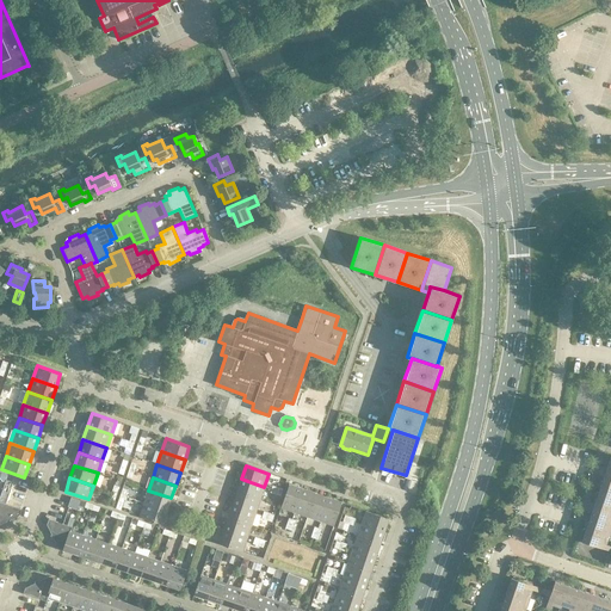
[(264,487),(241,479),(236,492),(260,500),(264,487)]
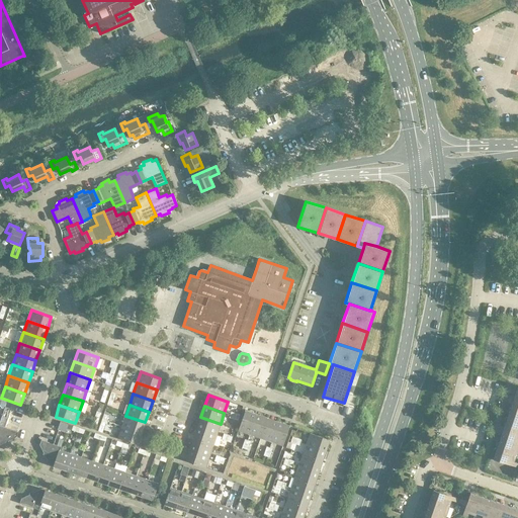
[(517,409),(511,407),(507,417),(517,421),(517,409)]
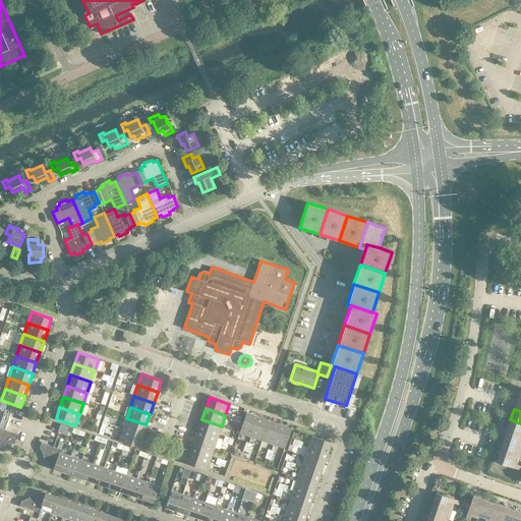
[(257,417),(246,413),(239,433),(250,437),(257,417)]
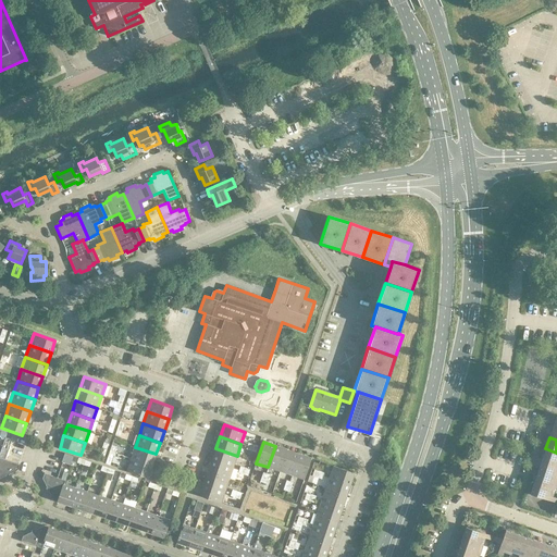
[(287,449),(275,446),(268,467),(280,471),(287,449)]
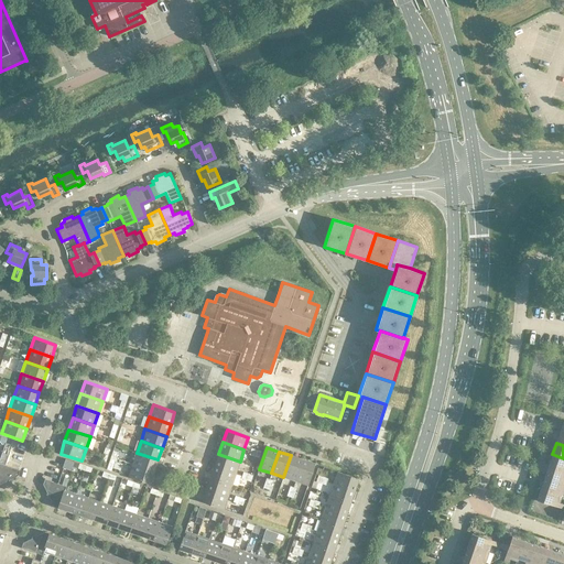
[(158,459),(137,453),(132,464),(154,472),(158,459)]
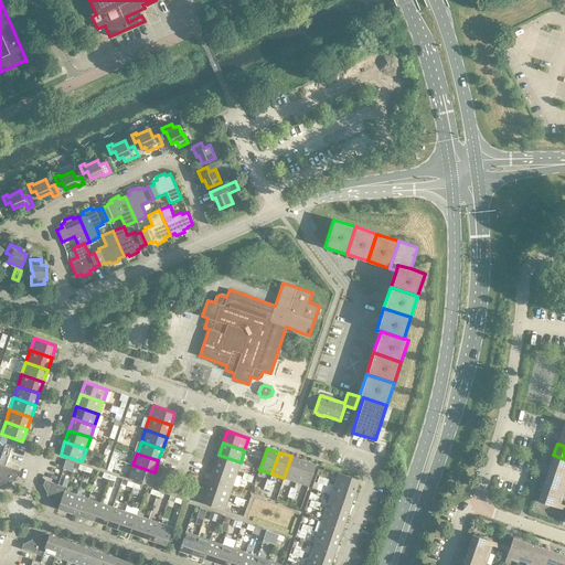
[(241,462),(219,455),(214,467),(236,473),(241,462)]
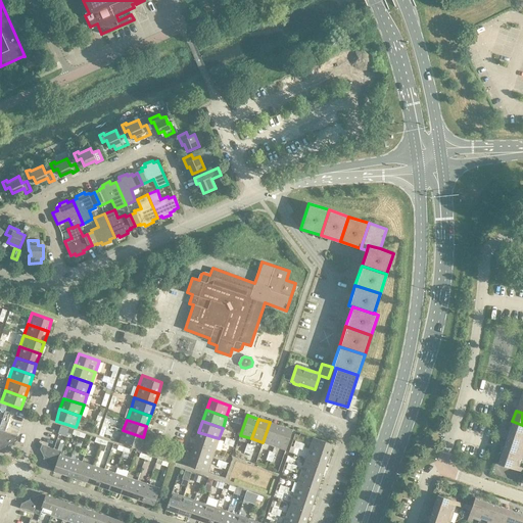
[(522,425),(512,421),(509,432),(522,436),(522,425)]
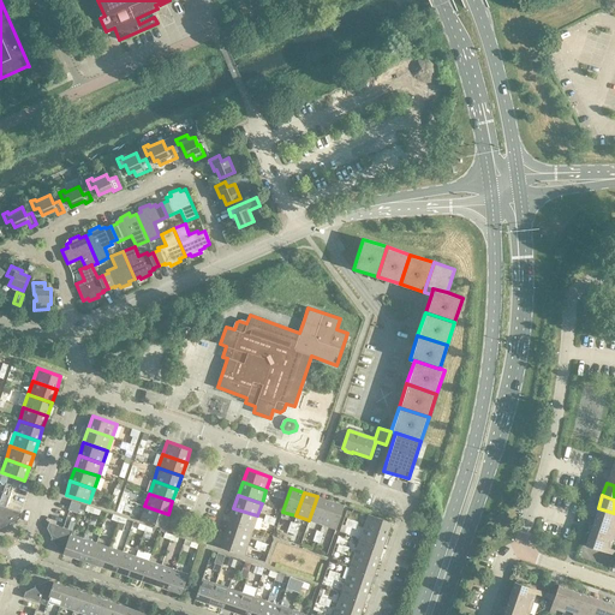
[(330,501),(317,496),(309,520),(322,525),(330,501)]
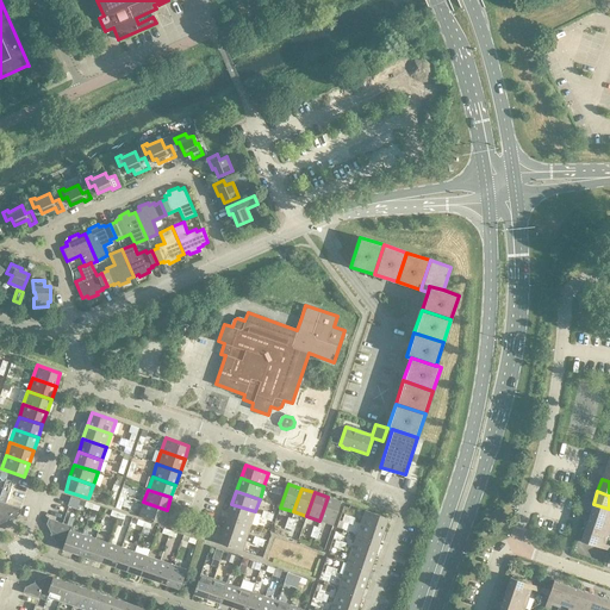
[(70,496),(67,506),(76,509),(80,499),(70,496)]
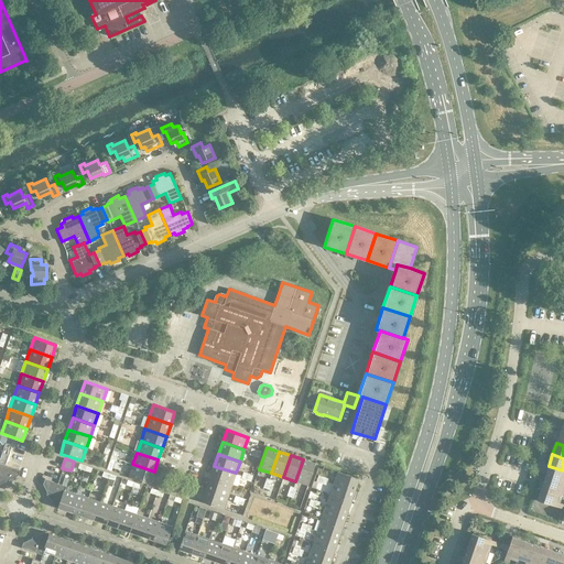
[(315,464),(303,459),(295,481),(307,486),(315,464)]
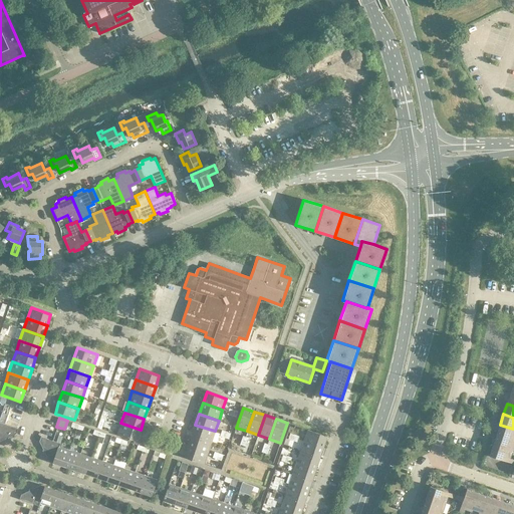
[(0,422),(0,441),(16,434),(18,429),(0,422)]
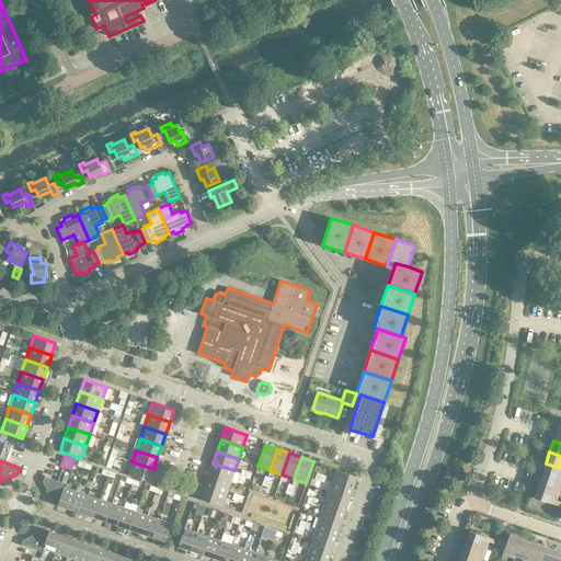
[(153,469),(132,461),(127,474),(149,481),(153,469)]
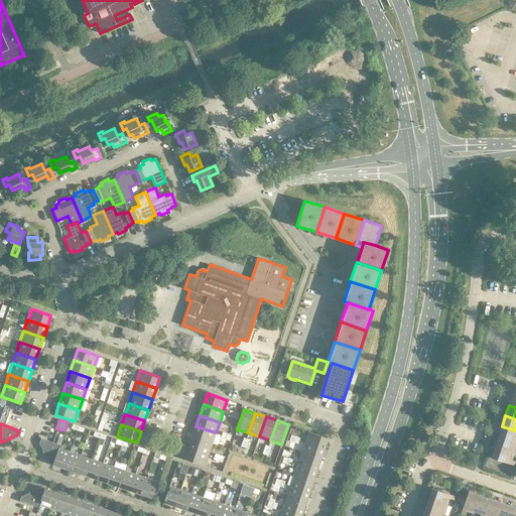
[(216,432),(196,426),(192,436),(212,443),(216,432)]
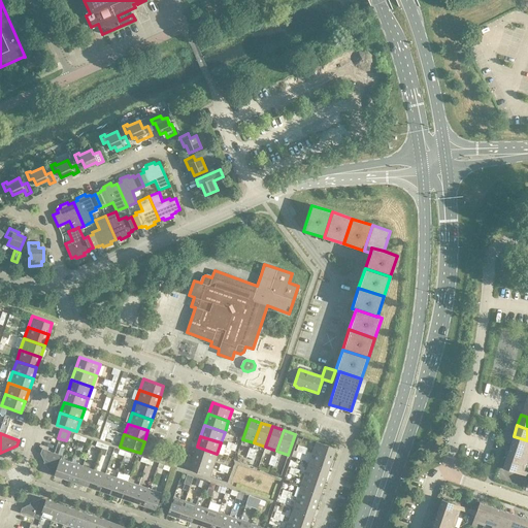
[(527,440),(514,436),(510,447),(527,452),(527,440)]
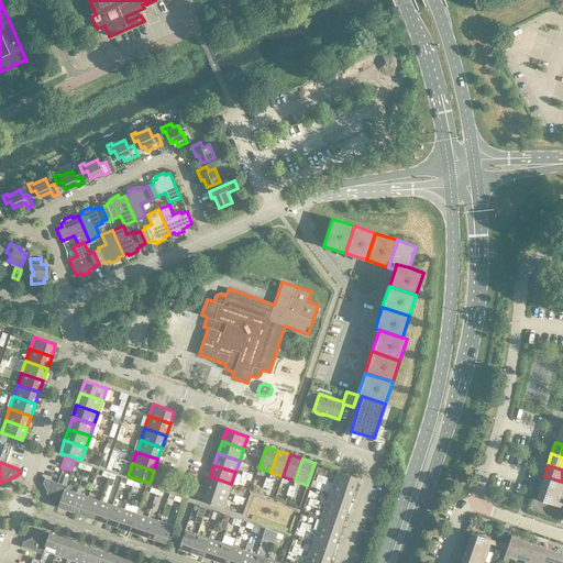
[(359,478),(337,471),(332,483),(354,490),(359,478)]
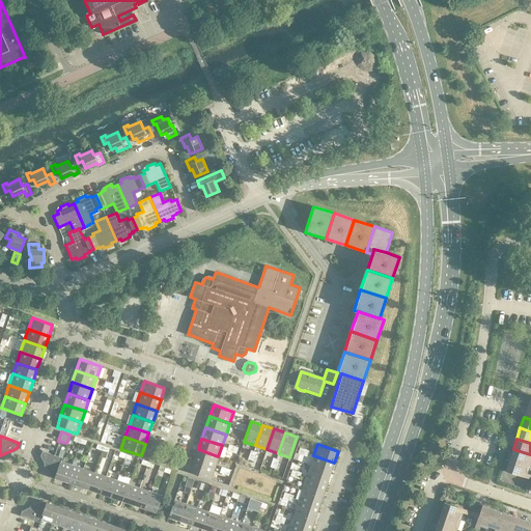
[(218,456),(198,449),(194,460),(215,468),(218,456)]
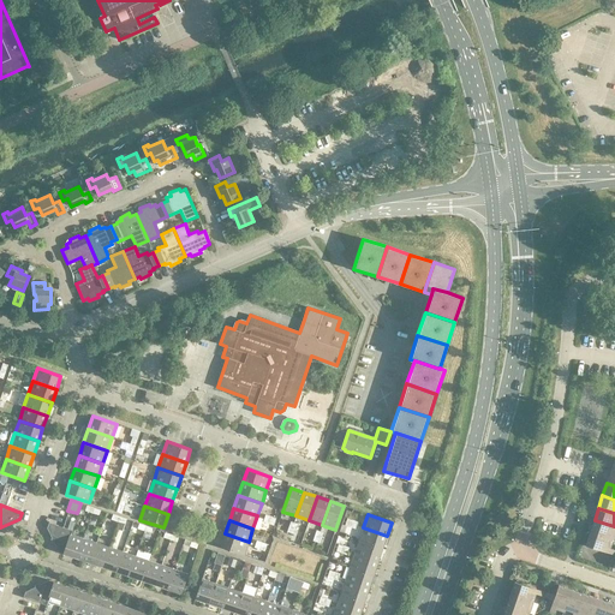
[(614,531),(614,526),(595,520),(590,532),(613,541),(614,531)]
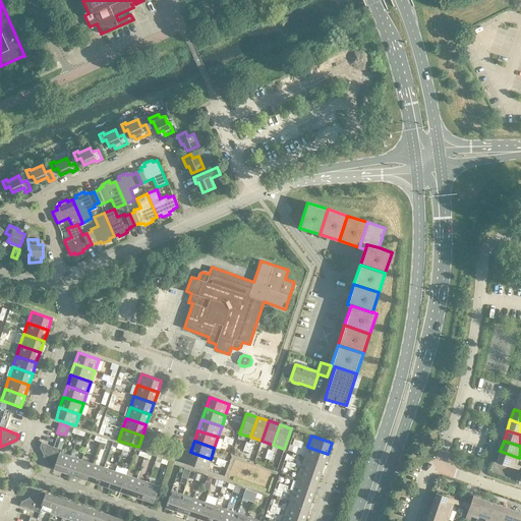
[(61,449),(41,443),(40,447),(49,467),(53,468),(59,452),(60,453),(61,449)]
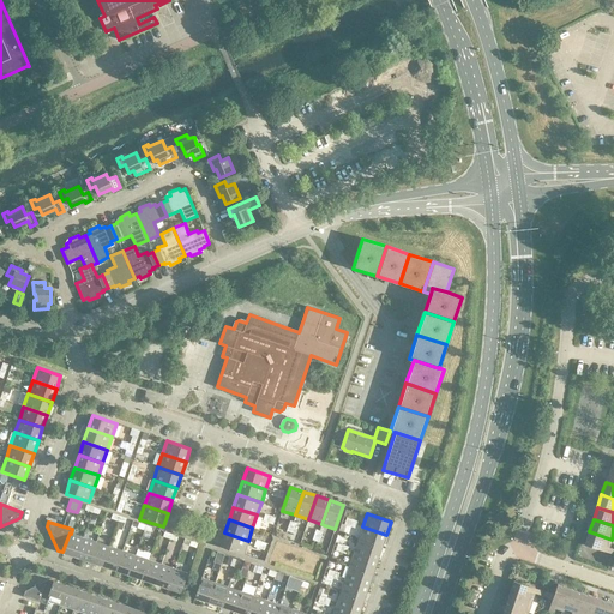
[(386,535),(362,527),(357,540),(381,548),(386,535)]
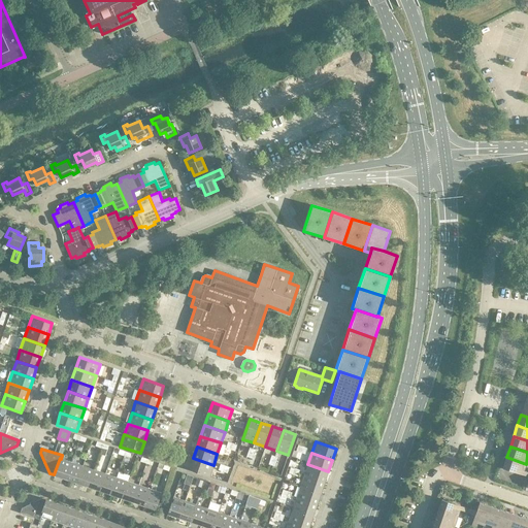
[(526,464),(506,457),(502,468),(527,476),(527,473),(527,472),(523,471),(526,464)]
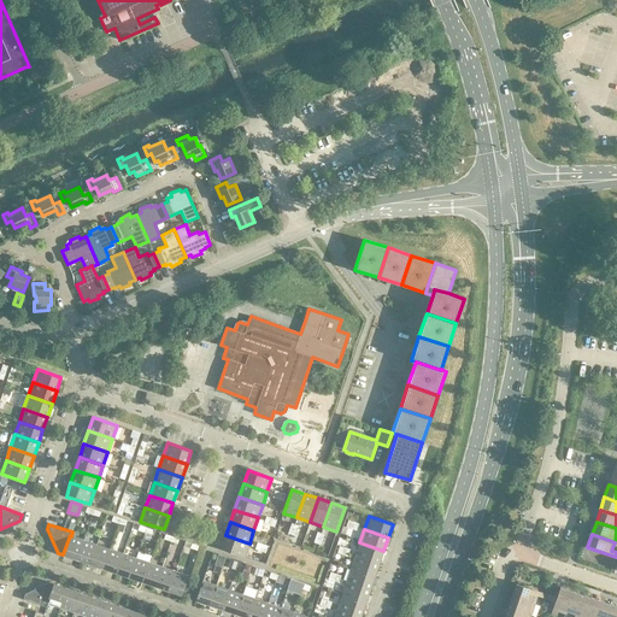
[(83,540),(71,536),(70,535),(63,554),(77,559),(83,540)]
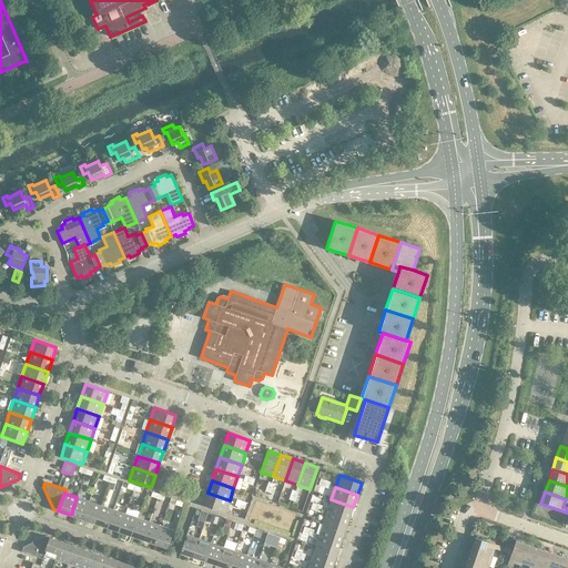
[(230,500),(208,493),(203,506),(225,513),(230,500)]
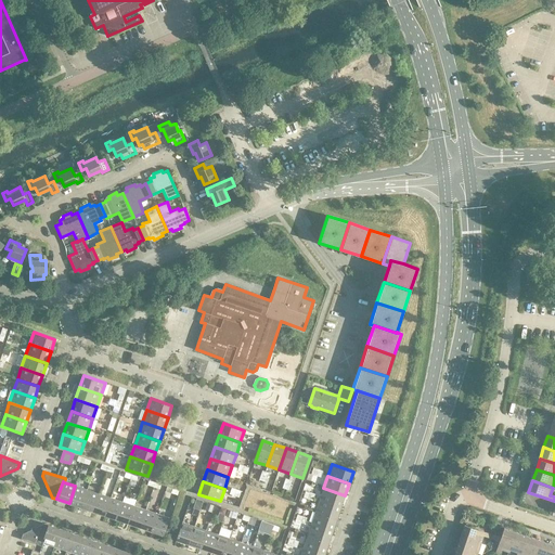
[(87,490),(75,486),(69,503),(80,507),(87,490)]
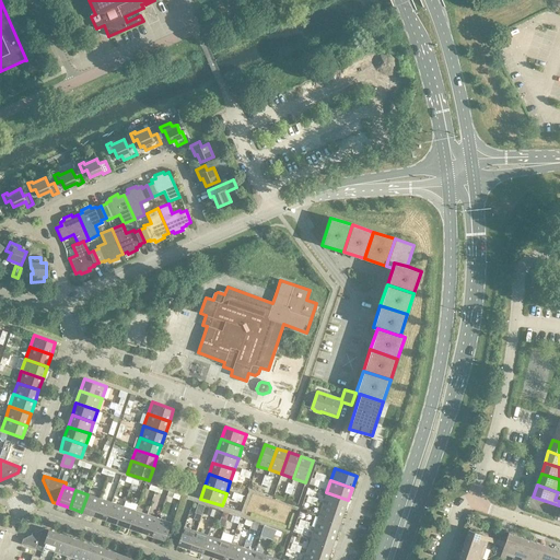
[(348,500),(326,492),(323,504),(343,512),(348,500)]
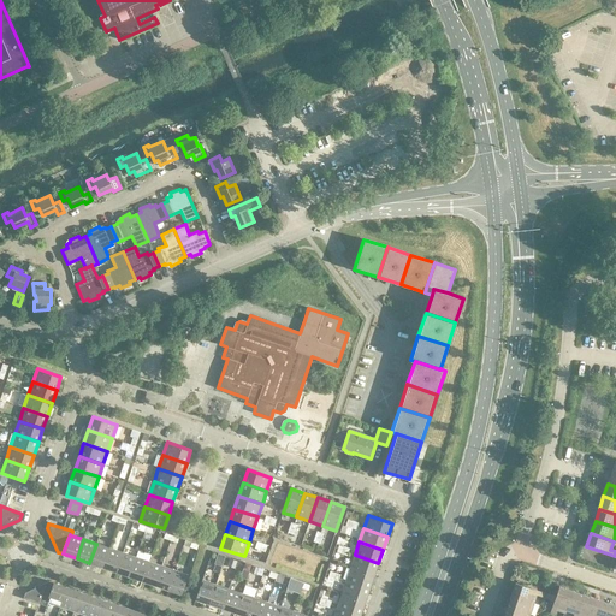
[(110,549),(96,544),(89,563),(102,568),(110,549)]
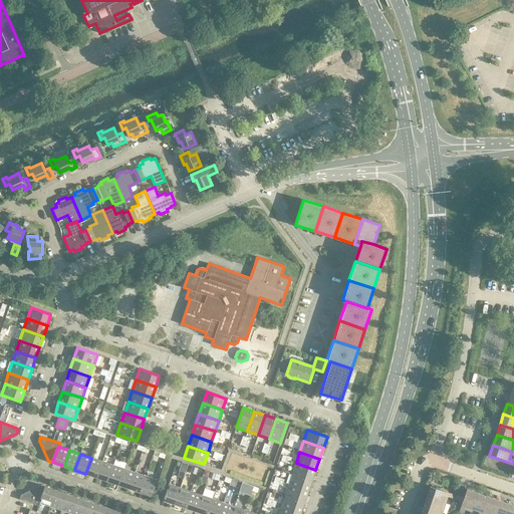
[(102,461),(91,458),(85,474),(96,477),(102,461)]
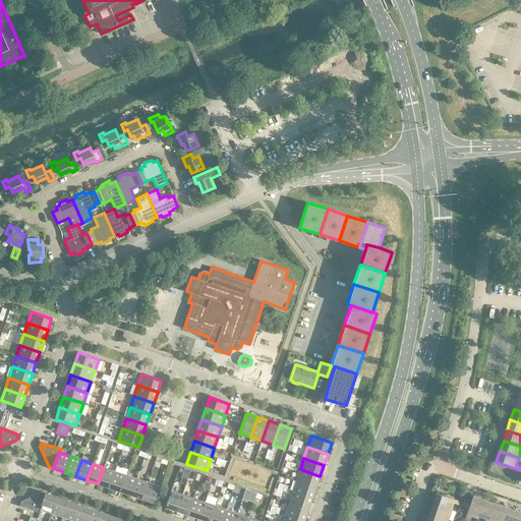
[(114,471),(104,467),(98,483),(109,487),(114,471)]
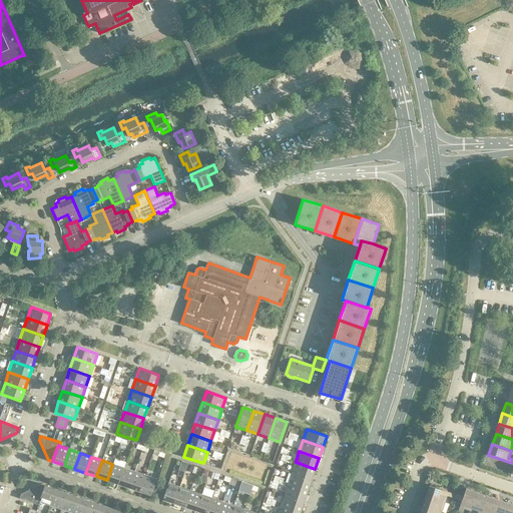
[(180,461),(178,470),(184,472),(187,463),(180,461)]
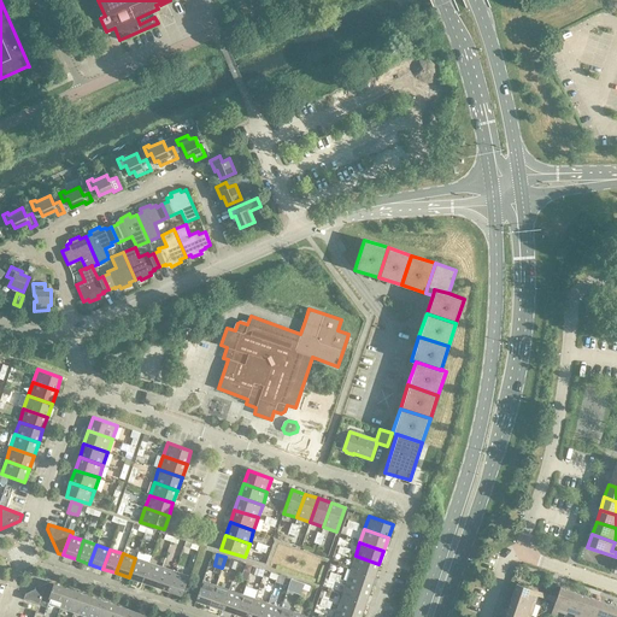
[(378,564),(356,556),(351,569),(375,576),(378,564)]
